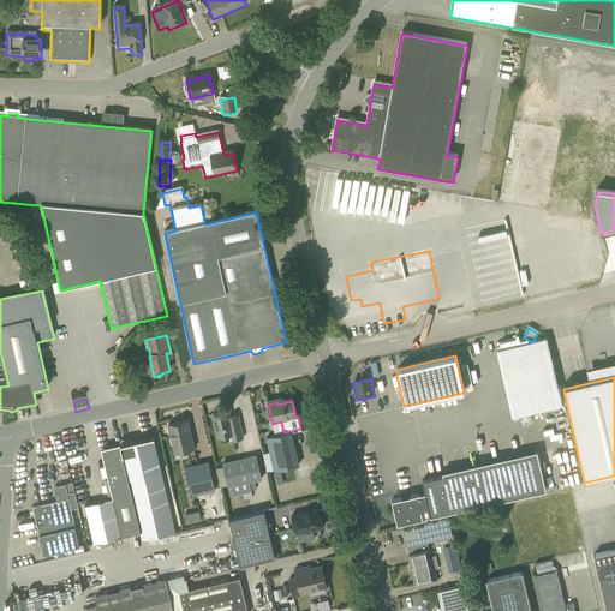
[(230,420),(228,414),(213,417),(218,441),(228,437),(231,444),(243,441),(239,423),(232,424),(231,419),(230,420)]
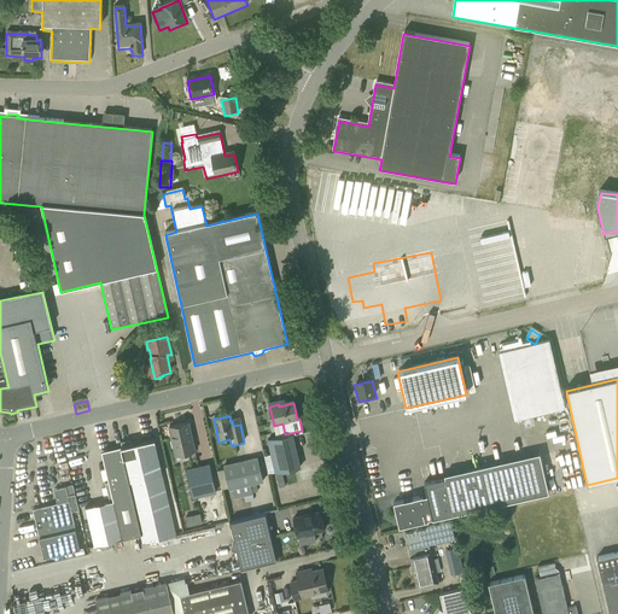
[(176,458),(194,454),(188,426),(169,430),(176,458)]
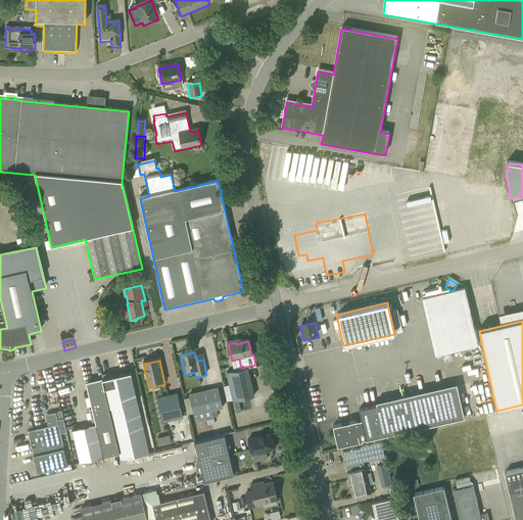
[(233,403),(254,397),(247,370),(227,375),(233,403)]
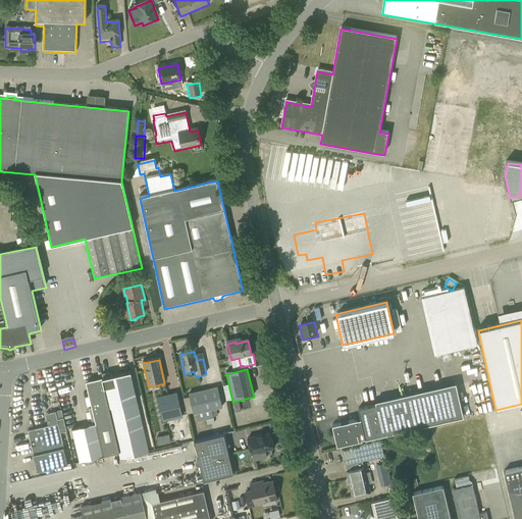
[(90,411),(93,426),(96,426),(104,458),(118,455),(119,461),(149,454),(147,448),(129,373),(86,383),(92,411),(90,411)]
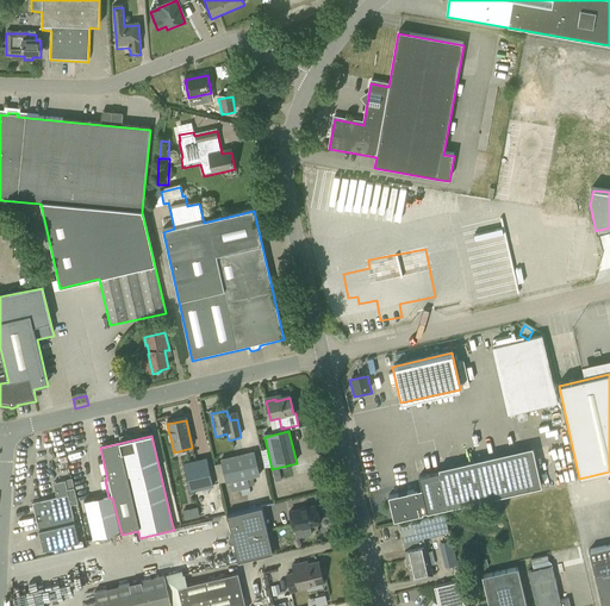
[(394,523),(541,489),(533,453),(418,479),(422,491),(388,499),(394,523)]
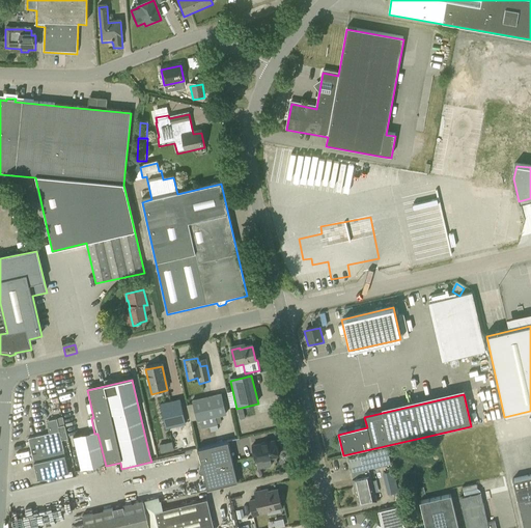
[(218,427),(216,419),(226,417),(221,395),(192,401),(197,423),(199,423),(201,432),(218,427)]
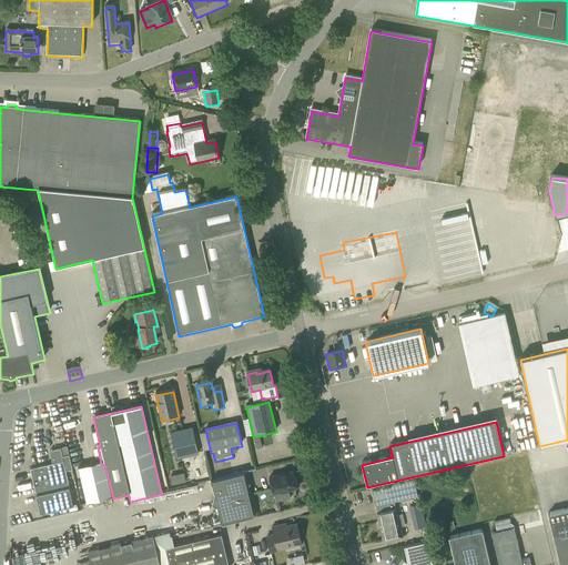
[(169,463),(200,456),(193,431),(163,437),(169,463)]
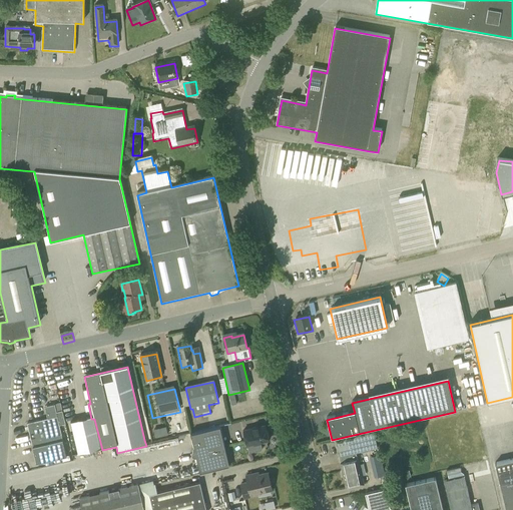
[(59,427),(65,426),(60,406),(45,409),(48,421),(27,425),(32,448),(62,441),(59,427)]
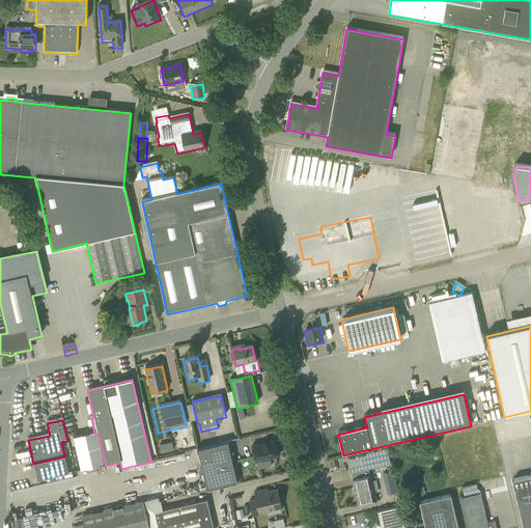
[(106,466),(98,434),(94,434),(74,439),(81,471),(106,466)]
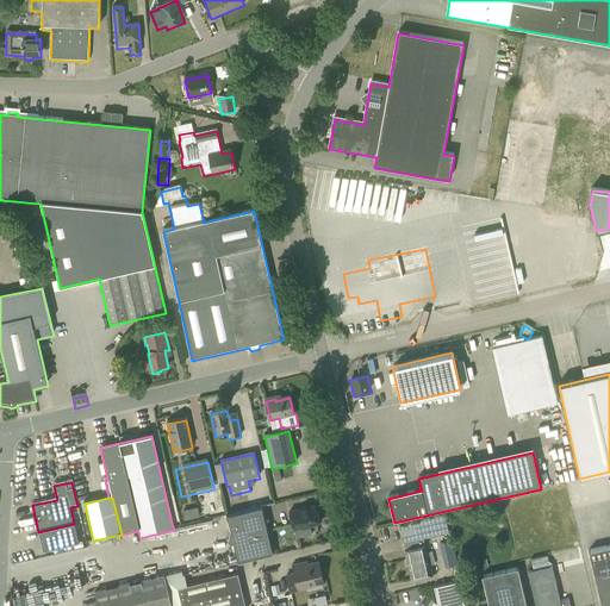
[(238,564),(273,556),(262,508),(226,518),(231,537),(230,537),(230,538),(229,538),(229,539),(229,541),(229,542),(229,543),(230,543),(230,544),(231,544),(232,545),(234,545),(238,564)]
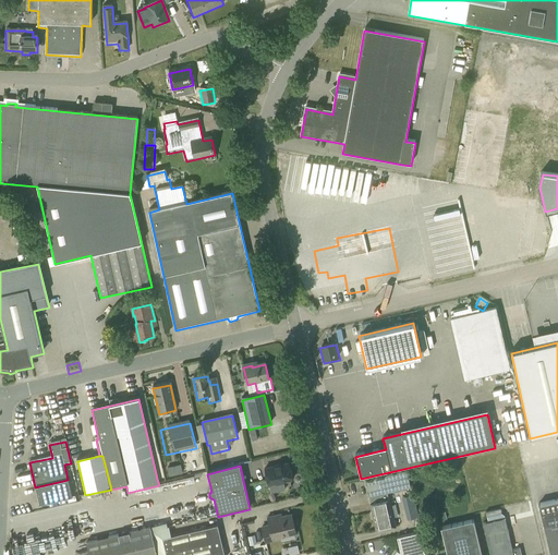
[(291,484),(294,479),(292,472),(290,471),(289,466),(265,471),(269,486),(284,483),(287,485),(291,484)]
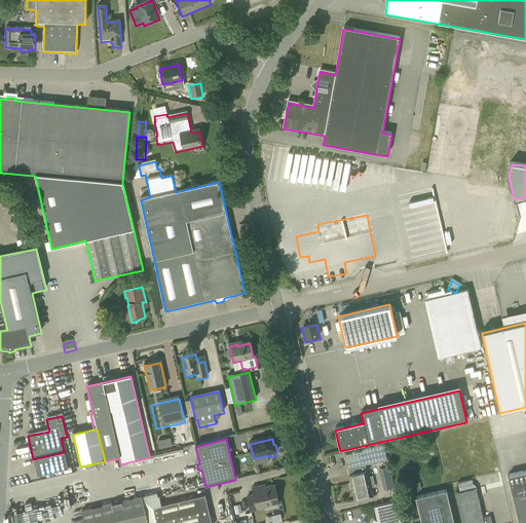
[(171,440),(157,443),(159,451),(173,448),(171,440)]
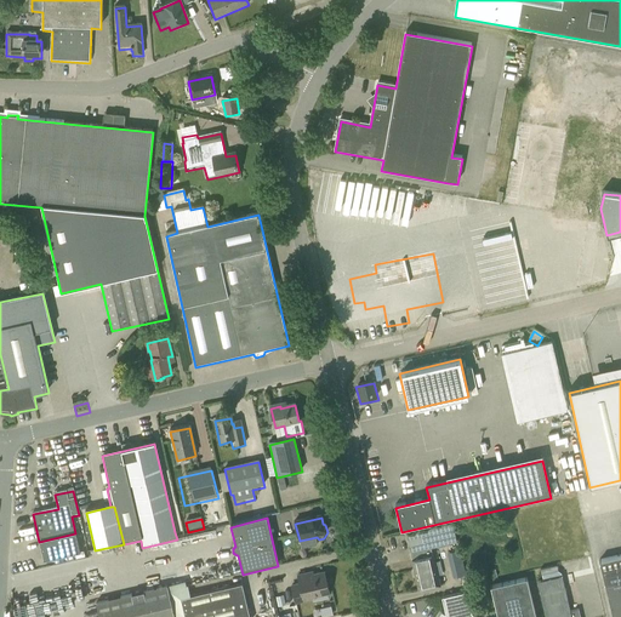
[(439,588),(431,550),(457,544),(453,525),(406,536),(410,555),(412,555),(414,563),(412,563),(415,573),(414,575),(415,582),(417,582),(420,593),(439,588)]
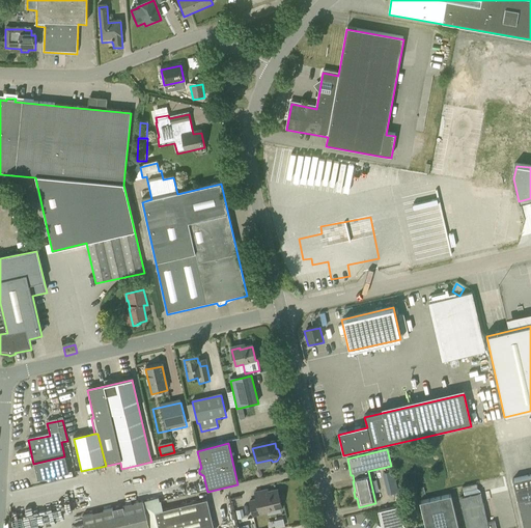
[(64,456),(33,464),(37,481),(70,474),(64,456)]
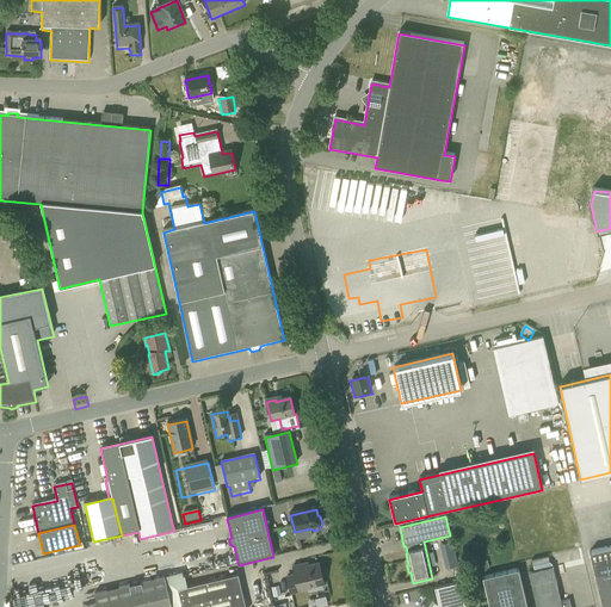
[(451,543),(442,546),(448,571),(457,568),(451,543)]
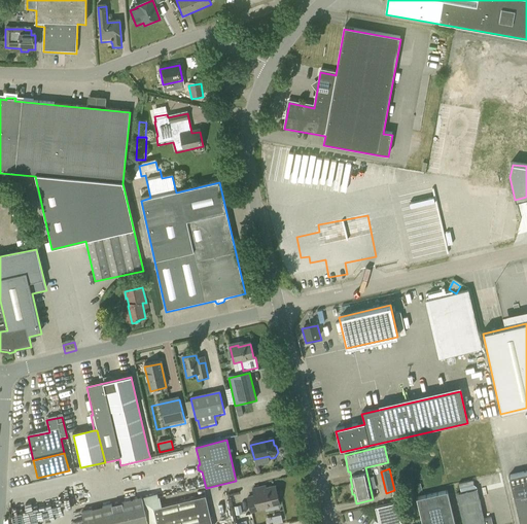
[(526,523),(526,474),(508,478),(519,523),(526,523)]
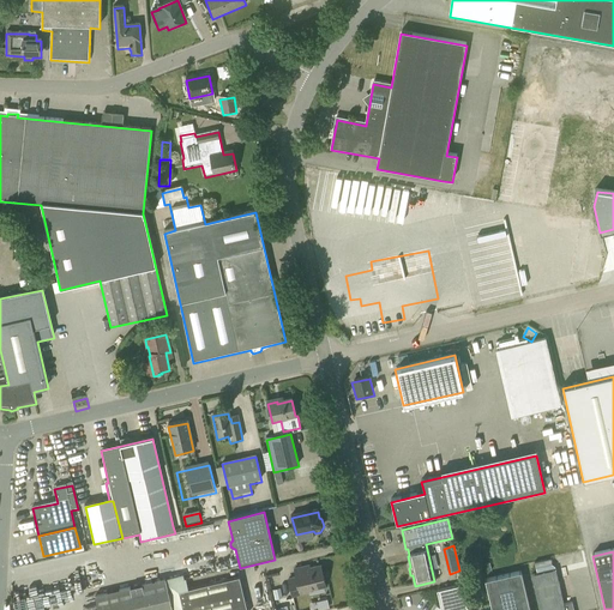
[(325,587),(321,568),(306,572),(305,569),(295,572),(296,580),(288,583),(293,598),(308,595),(307,591),(325,587)]
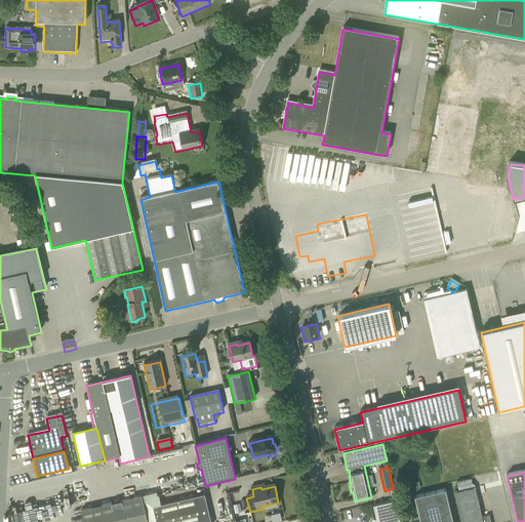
[(482,519),(475,489),(455,494),(460,521),(490,521),(489,518),(482,519)]
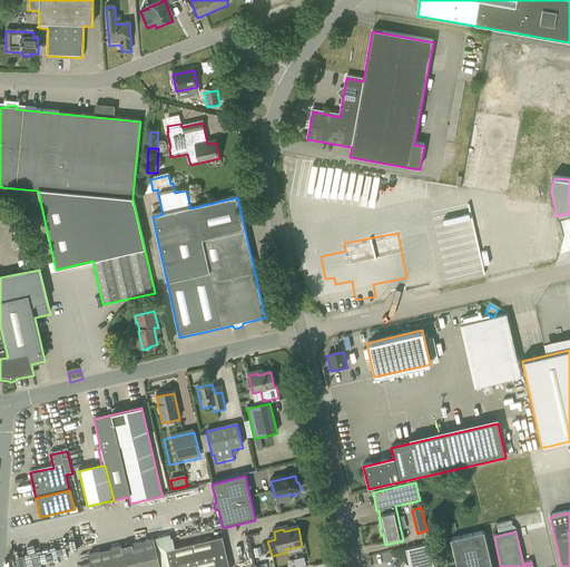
[(491,566),(483,534),(450,541),(455,566),(491,566)]
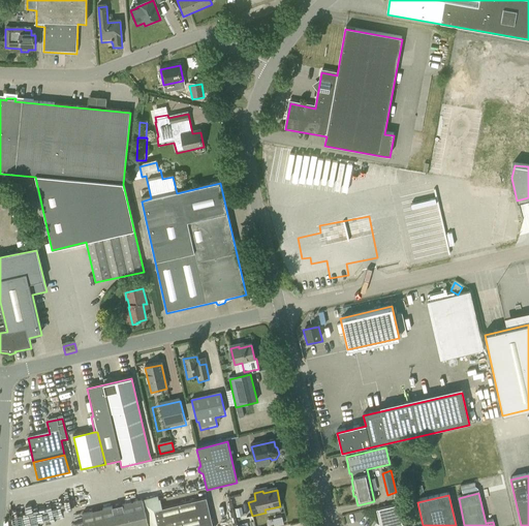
[(208,523),(205,507),(208,506),(207,499),(154,512),(156,525),(213,525),(212,522),(208,523)]
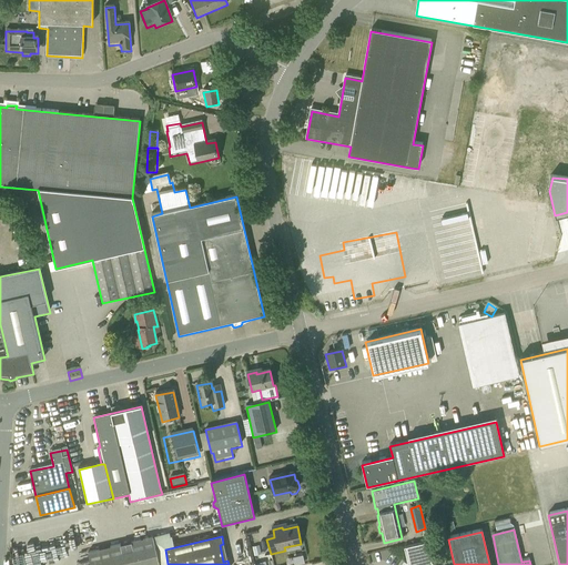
[(159,564),(153,538),(88,554),(90,564),(159,564)]
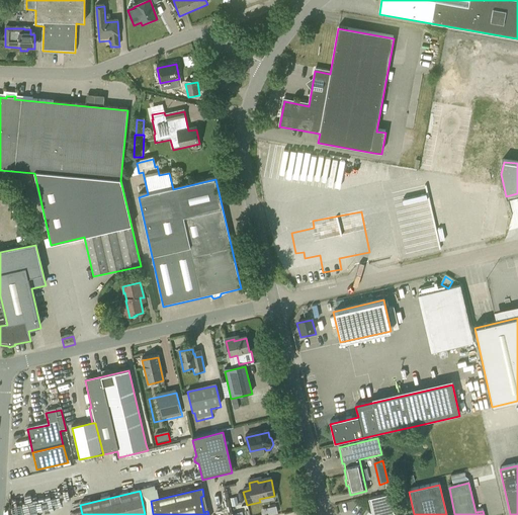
[(395,514),(391,494),(368,499),(371,514),(368,514),(395,514)]
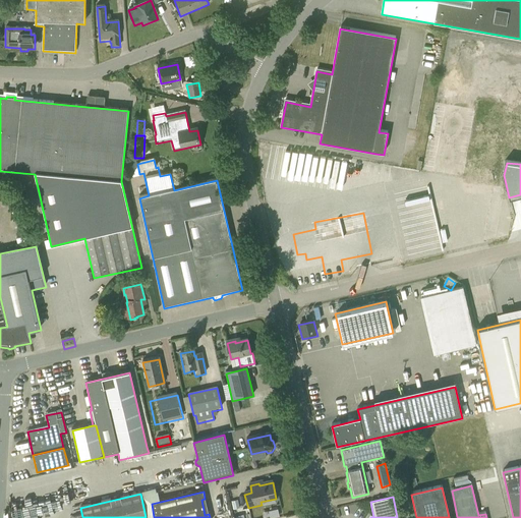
[(238,502),(231,504),(233,512),(239,511),(238,502)]
